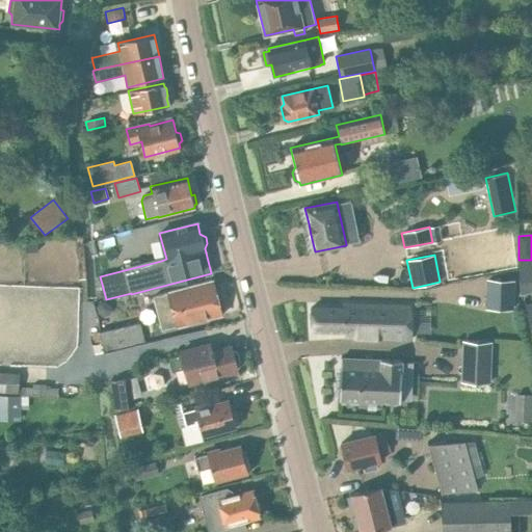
[(531,260),(519,260),(520,268),(520,271),(531,270),(531,260)]
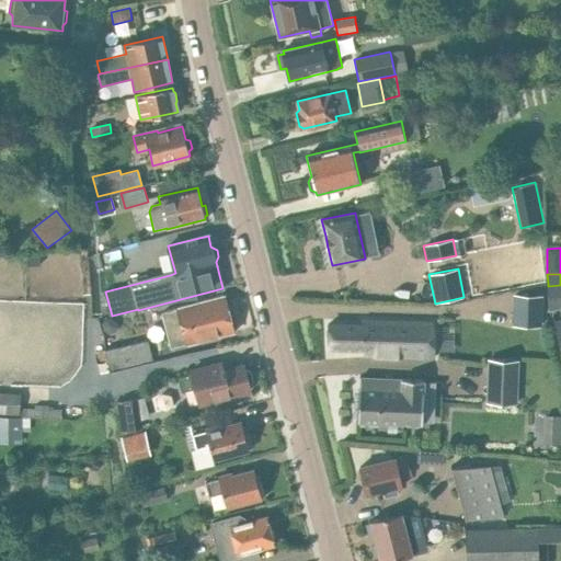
[(560,285),(548,286),(548,298),(547,310),(547,311),(552,310),(560,308),(560,285)]
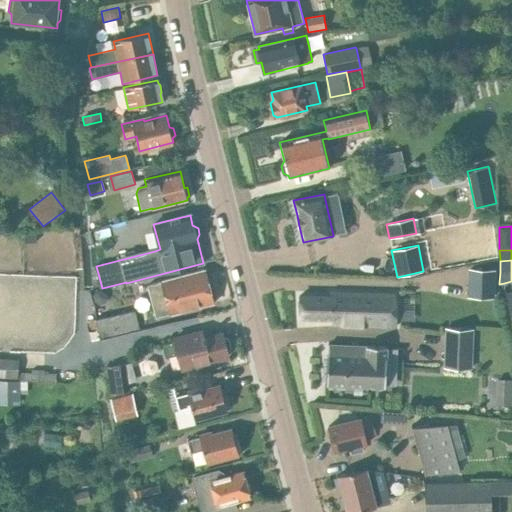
[(469,268),(467,296),(493,298),(495,270),(469,268)]
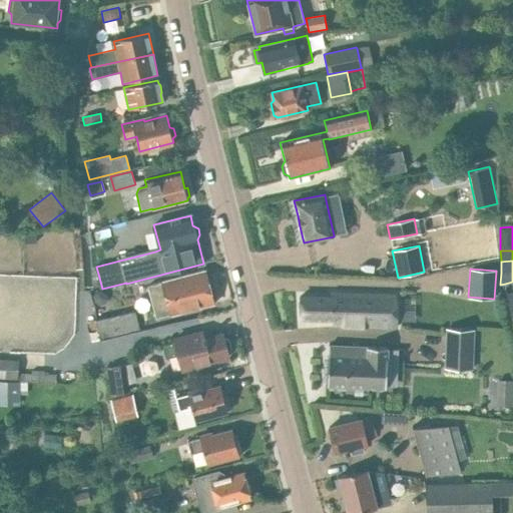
[(206,272),(161,283),(147,287),(156,319),(166,316),(214,304),(206,272)]
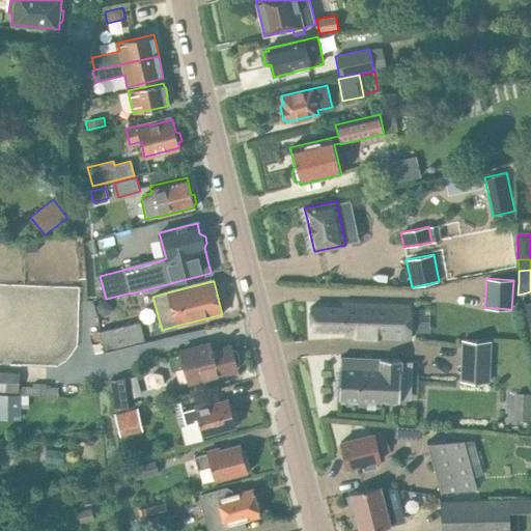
[(100,302),(96,307),(98,313),(103,315),(108,314),(111,309),(110,305),(104,301),(100,302)]
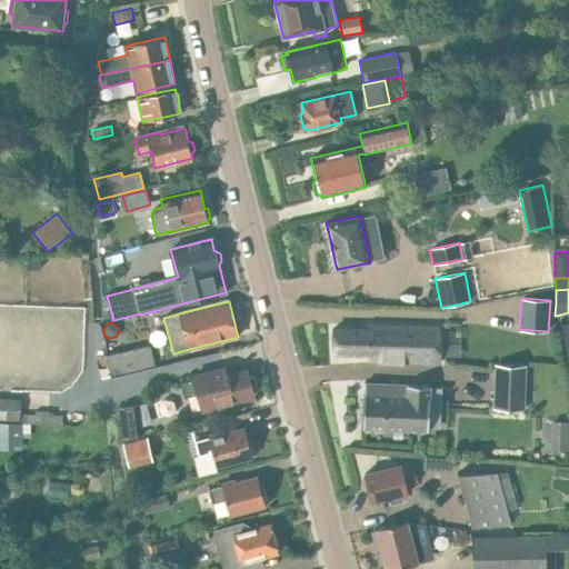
[(368,329),(333,329),(332,353),(369,355),(369,361),(440,362),(440,326),(368,325),(368,329)]
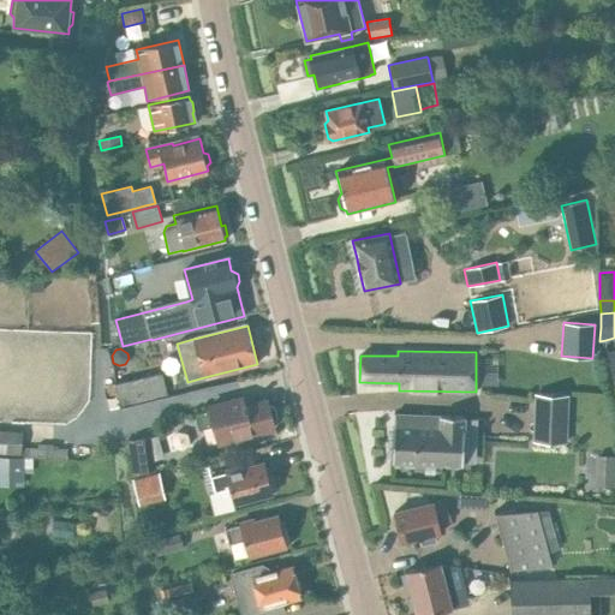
[(162,372),(114,383),(121,406),(168,396),(162,372)]
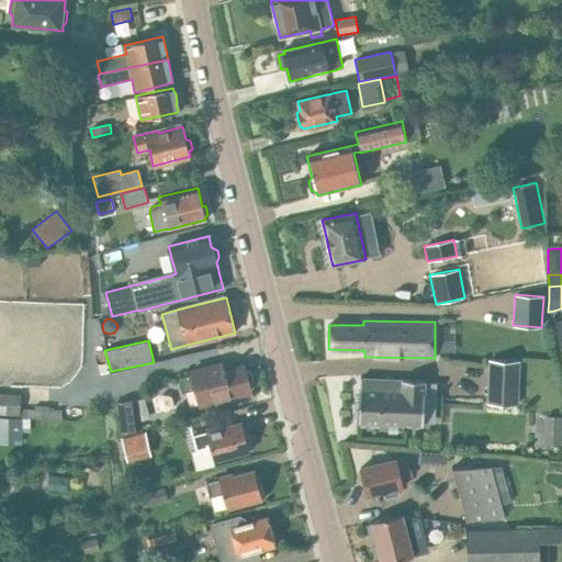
[(487,384),(486,403),(517,404),(517,383),(518,362),(489,361),(487,382),(487,384)]
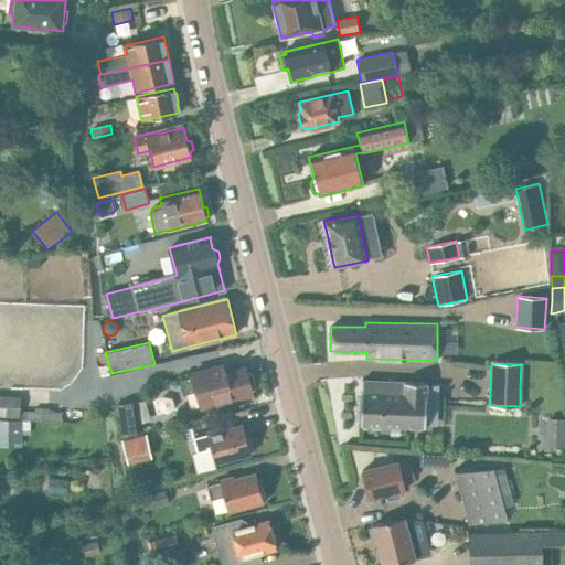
[(252,374),(246,373),(245,368),(225,373),(223,365),(192,373),(192,375),(179,379),(182,394),(196,391),(200,406),(252,393),(251,388),(254,385),(252,374)]
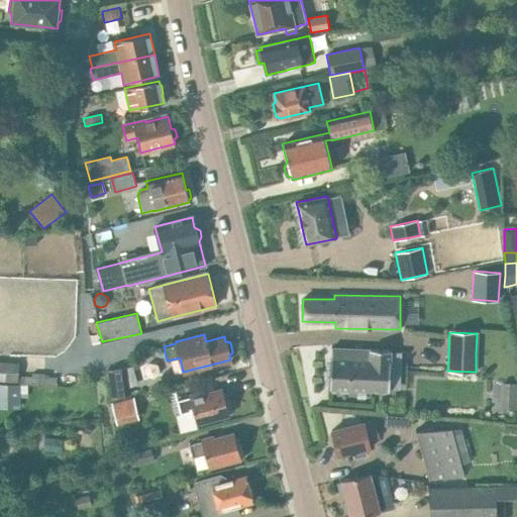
[(329,389),(389,391),(390,350),(370,349),(331,348),(329,389)]
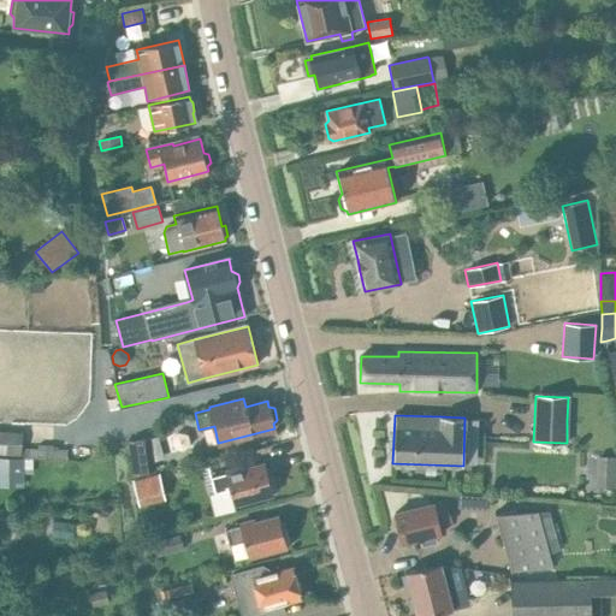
[(0,454),(22,456),(23,432),(0,431),(0,454)]
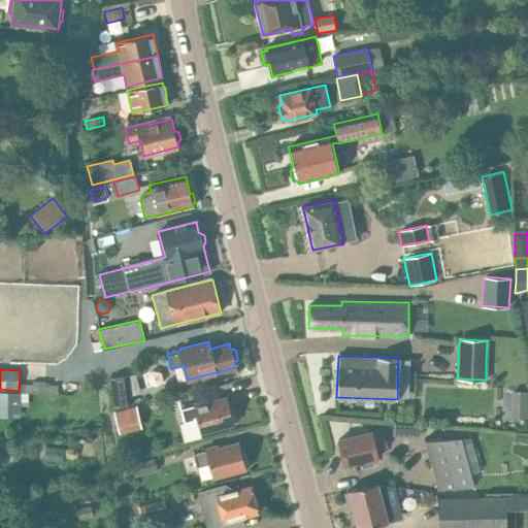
[(132,403),(128,375),(110,377),(113,405),(132,403)]
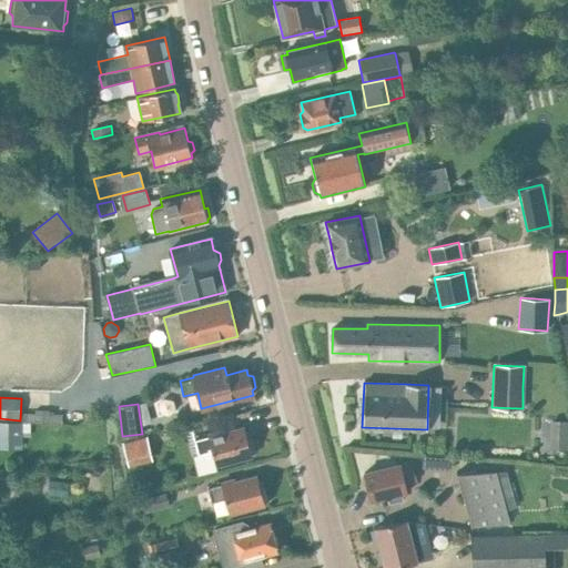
[(21,423),(0,422),(0,448),(22,449),(22,437),(31,437),(31,427),(31,423),(21,423)]
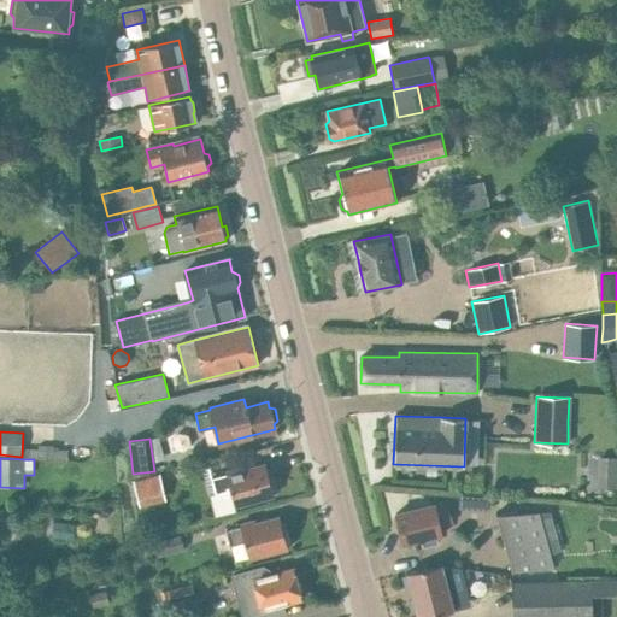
[(274,495),(272,492),(276,491),(272,477),(269,479),(265,464),(241,470),(241,466),(225,470),(225,474),(212,479),(216,494),(230,489),(235,506),(274,495)]
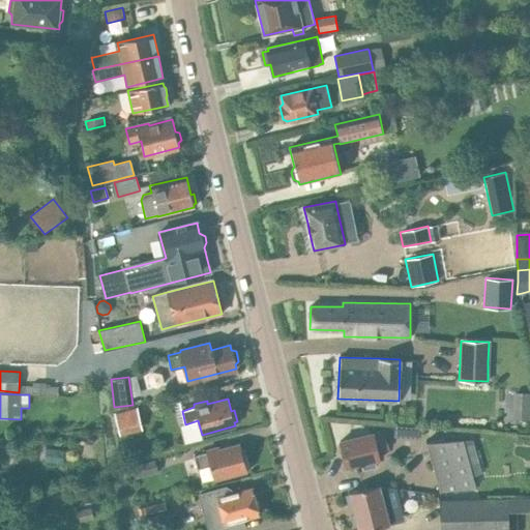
[(119,436),(142,430),(137,408),(115,413),(119,436)]
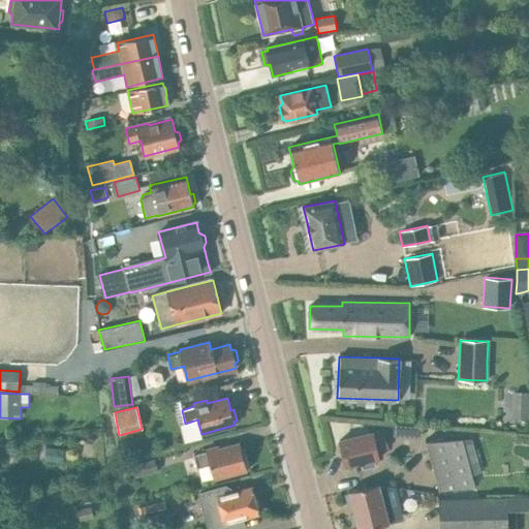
[(86,433),(83,437),(84,441),(88,443),(92,442),(94,439),(93,435),(90,432),(86,433)]
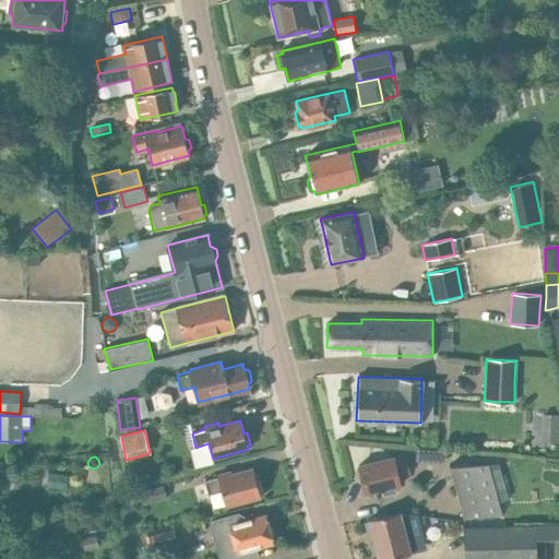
[(394,456),(358,465),(365,494),(381,489),(383,497),(397,492),(395,486),(400,485),(397,476),(409,474),(406,459),(402,460),(395,461),(394,456)]
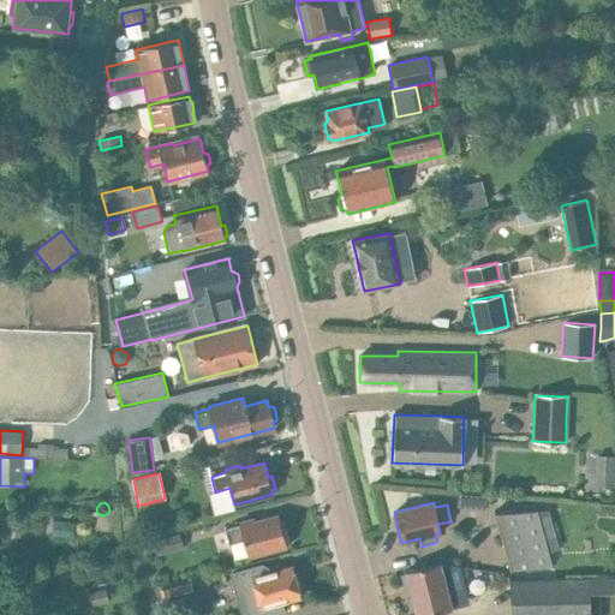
[(537,511),(494,513),(511,569),(553,567),(553,565),(548,551),(559,549),(556,538),(555,535),(548,509),(537,511)]
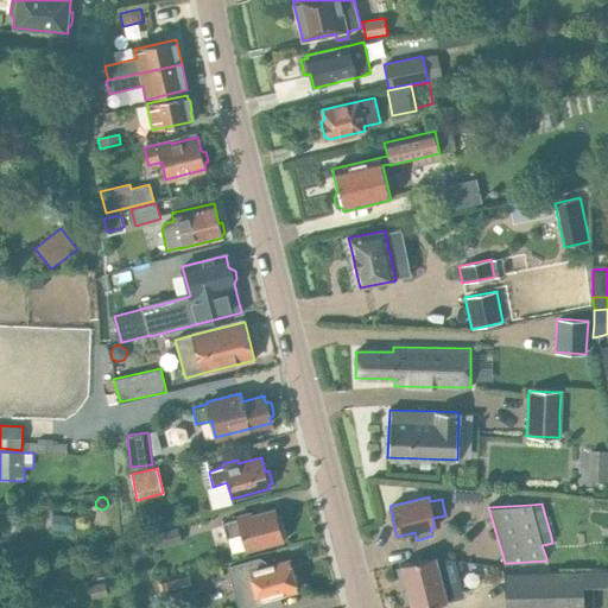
[(284,540),(283,537),(286,536),(283,523),(279,523),(276,510),(252,515),(251,512),(236,515),(236,520),(223,524),(227,538),(241,534),(246,551),(284,540)]
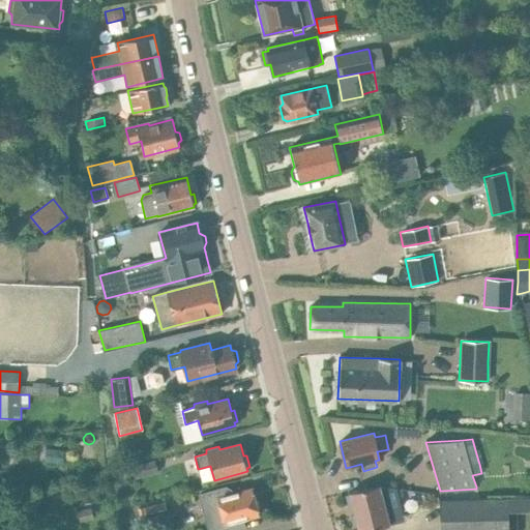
[(131,466),(136,479),(158,473),(155,460),(131,466)]
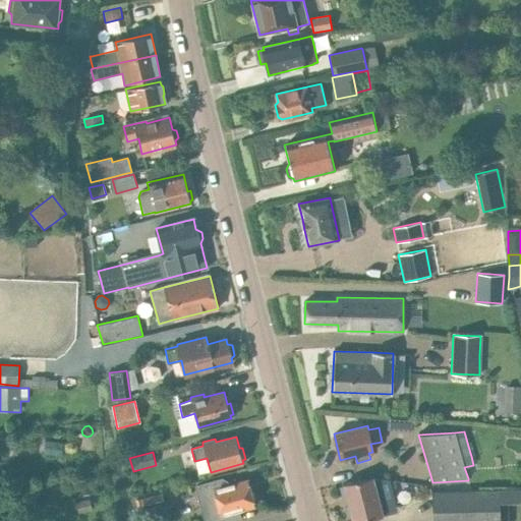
[(24,458),(13,459),(14,468),(25,467),(24,458)]
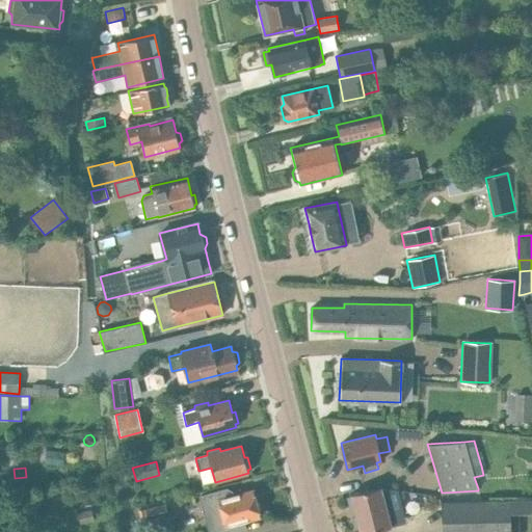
[(208,531),(245,531),(243,522),(259,517),(258,513),(260,510),(259,504),(255,502),(251,490),(234,495),(233,491),(227,487),(198,495),(208,531)]
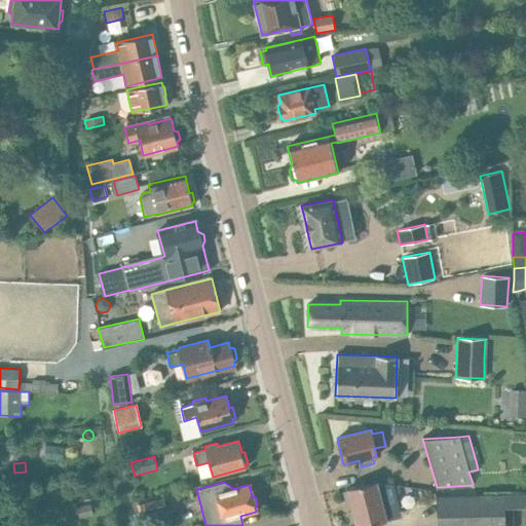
[(377,482),(346,489),(355,525),(364,525),(393,519),(389,503),(393,502),(398,501),(392,484),(388,484),(377,482)]
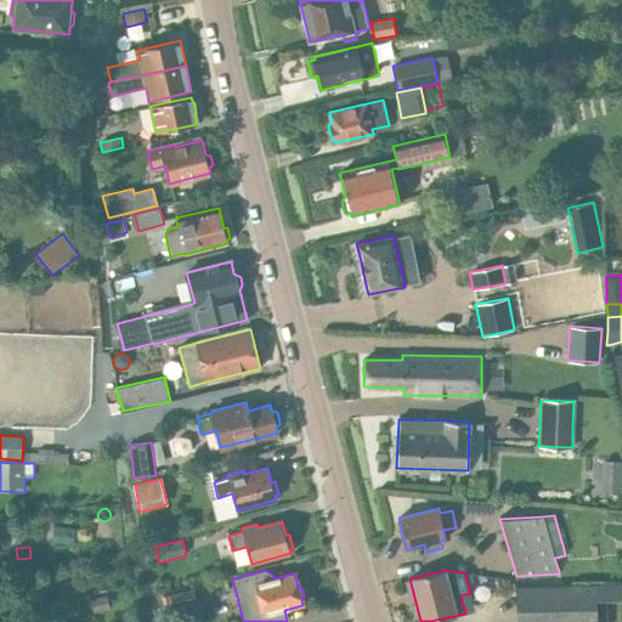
[(516,621),(597,621),(597,598),(621,598),(621,584),(594,584),(594,586),(515,587),(516,621)]
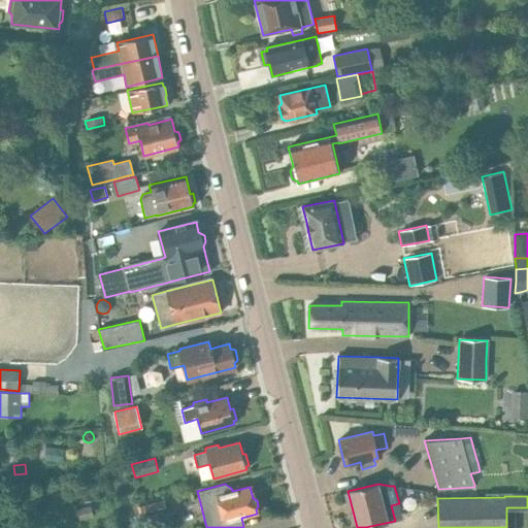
[(140,506),(144,520),(168,514),(164,500),(140,506)]
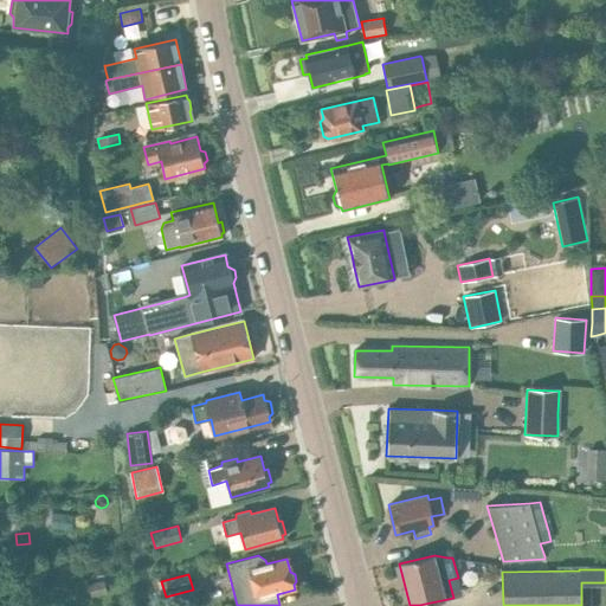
[(103,580),(88,585),(91,598),(107,594),(103,580)]
